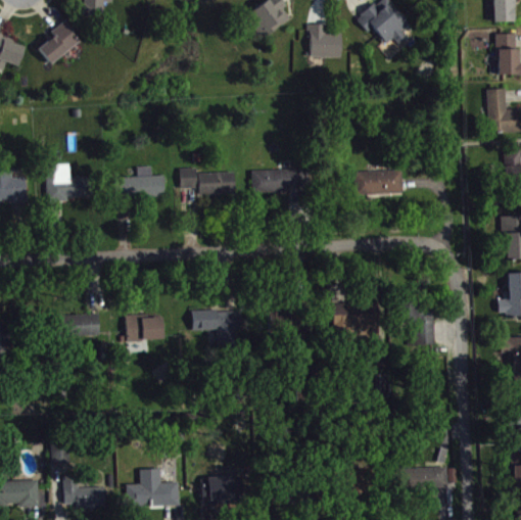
[(80,0),(80,13),(104,14),(104,0),(80,0)]
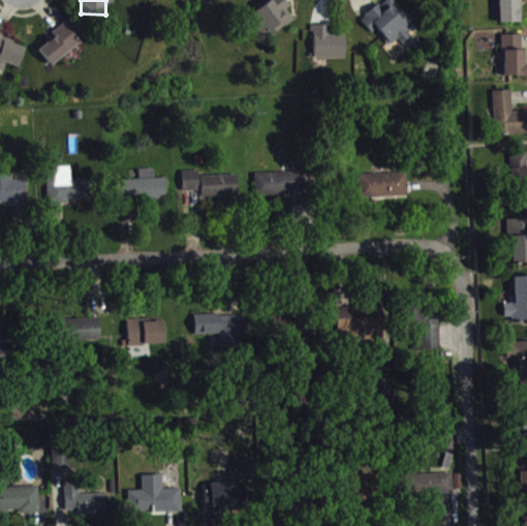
[(265,39),(295,20),(287,8),(290,6),(285,0),(267,0),(247,13),(265,39)]
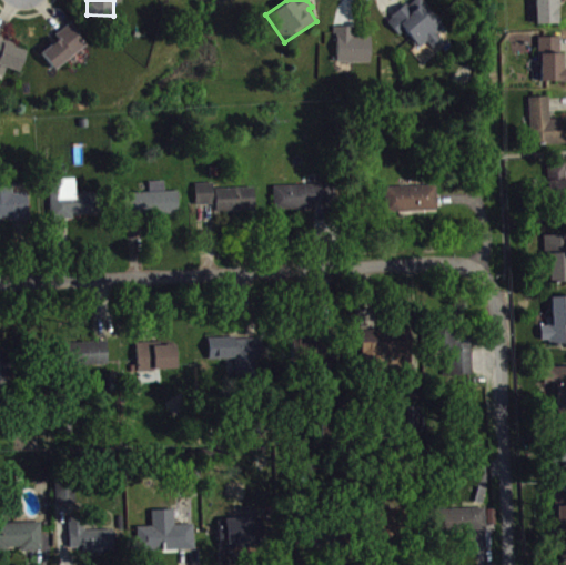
[(446,26),(423,0),(411,0),(387,21),(400,34),(405,30),(421,48),(426,42),(433,49),(443,39),(437,33),(446,26)]
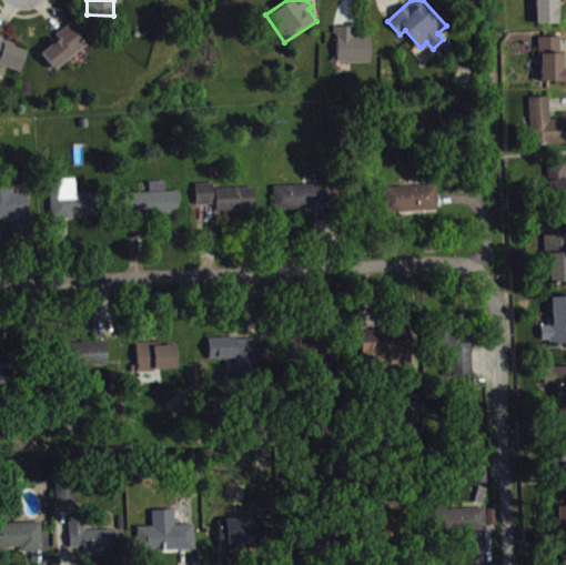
[(561,23),(559,0),(534,0),(535,23),(561,23)]
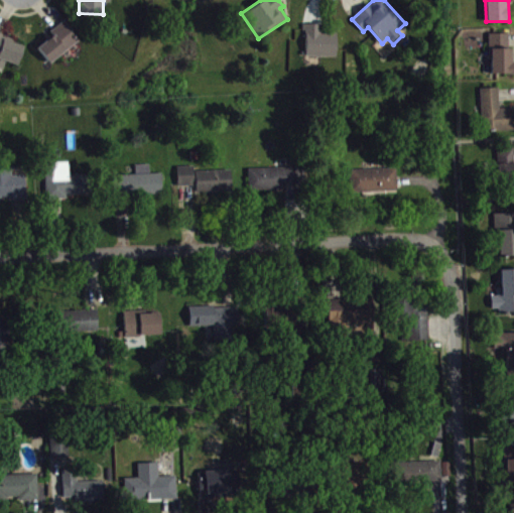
[(52,35),(38,46),(50,62),(80,40),(65,20),(49,31),(52,35)]
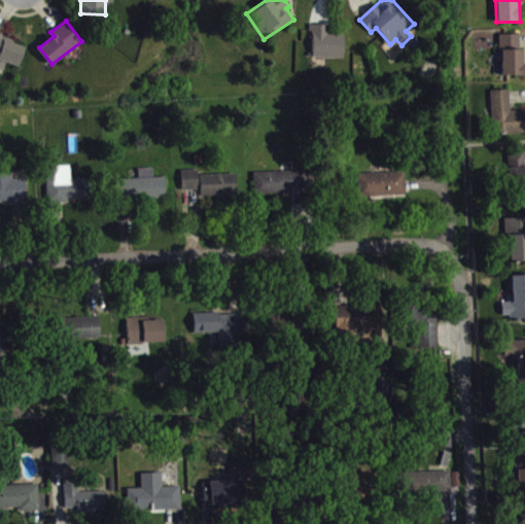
[(345,33),(329,33),(330,25),(313,24),(312,58),(344,58),(345,33)]
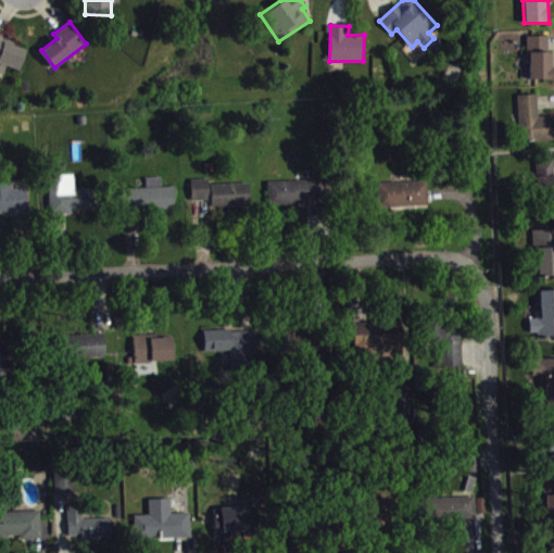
[(21,70),(26,49),(4,42),(7,36),(0,35),(0,77),(3,78),(7,66),(21,70)]
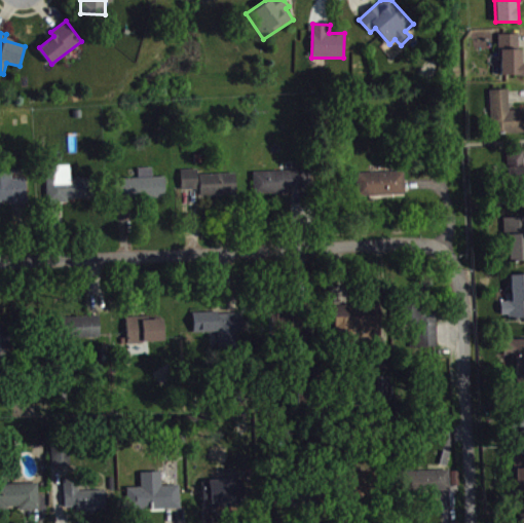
[(500,74),(522,74),(521,34),(499,34),(500,74)]
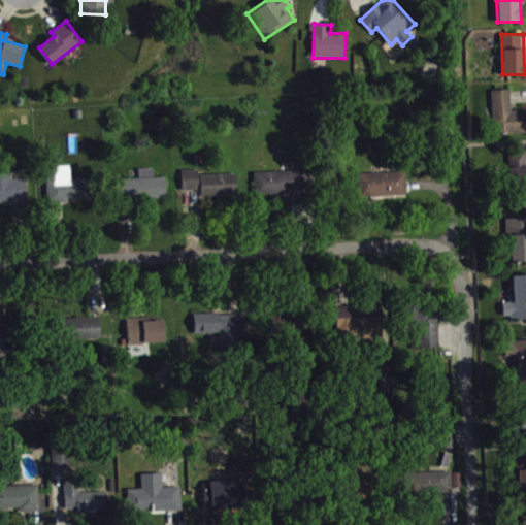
[(492,90),(494,134),(525,133),(525,109),(512,110),(511,90),(492,90)]
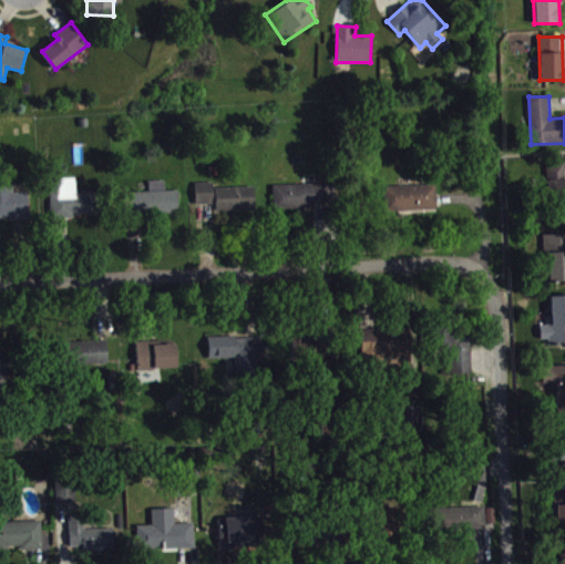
[(551,215),(564,214),(564,173),(564,162),(548,162),(551,215)]
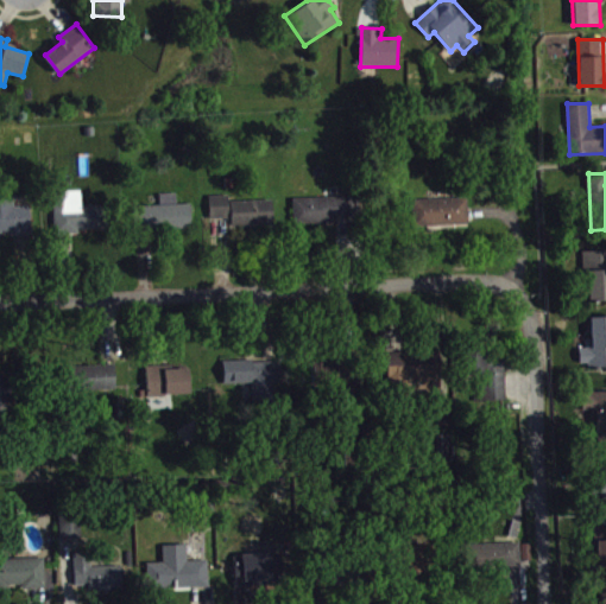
[(106,230),(105,204),(81,205),(81,190),(64,191),(64,196),(52,196),(54,231),(106,230)]
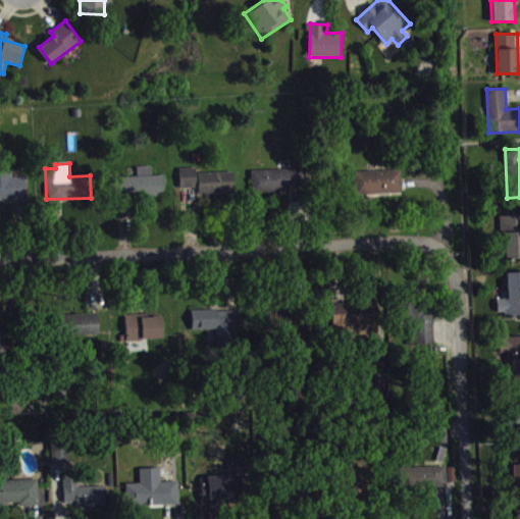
[(164,175),(152,175),(152,165),(138,166),(138,176),(116,176),(117,197),(164,196),(164,175)]
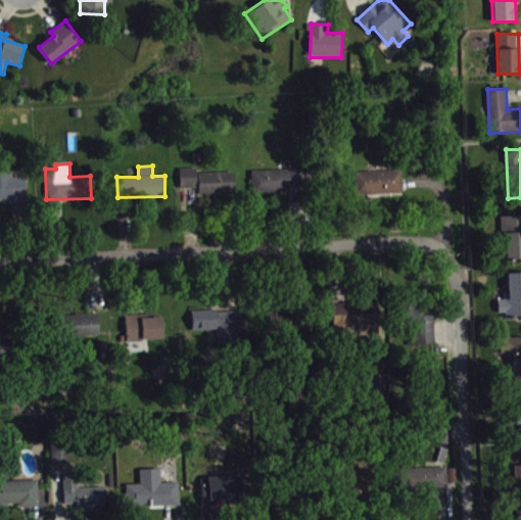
[(180,188),(198,188),(197,168),(179,169),(180,188)]
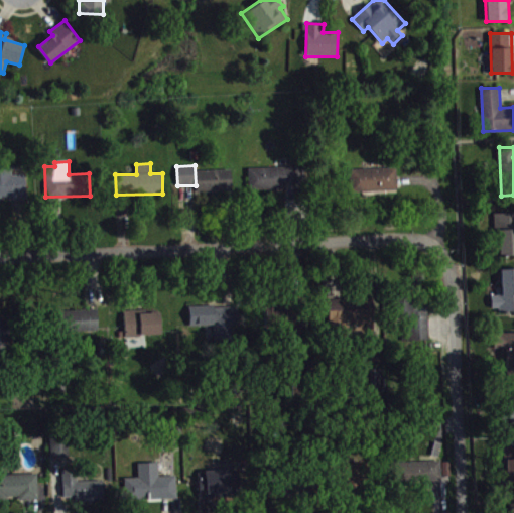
[(302,166),(248,168),(249,188),(303,187),(302,166)]
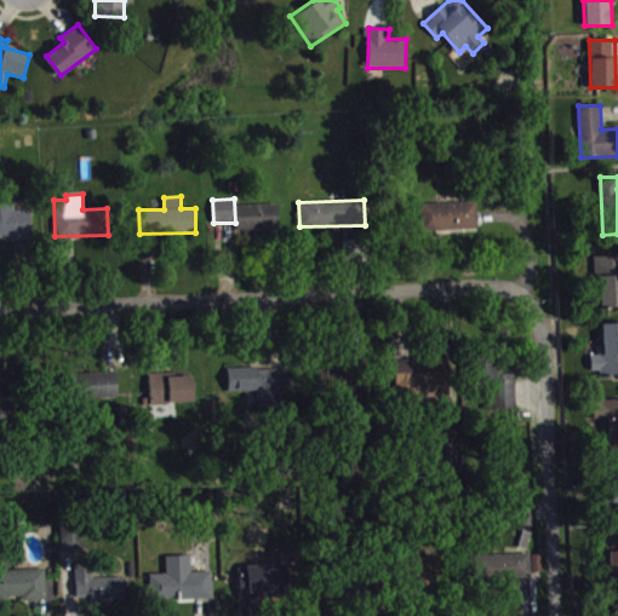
[(422,231),(479,229),(478,201),(421,203),(422,231)]
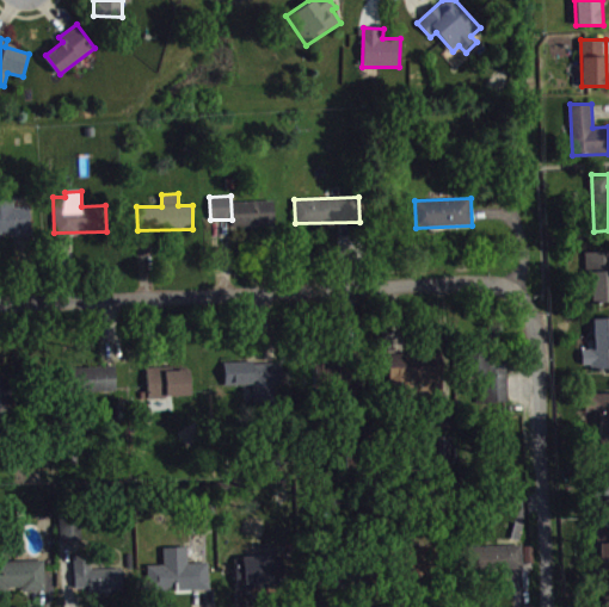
[(232,202),(233,228),(275,227),(275,200),(232,202)]
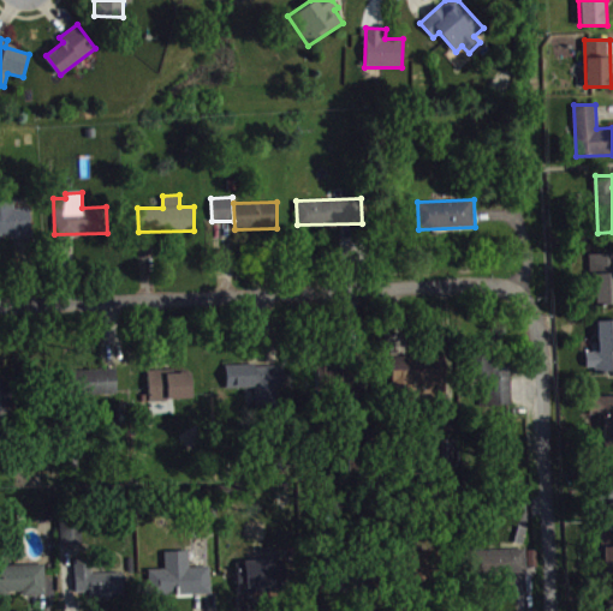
[(612,304),(612,252),(591,253),(593,289),(587,289),(588,305),(612,304)]
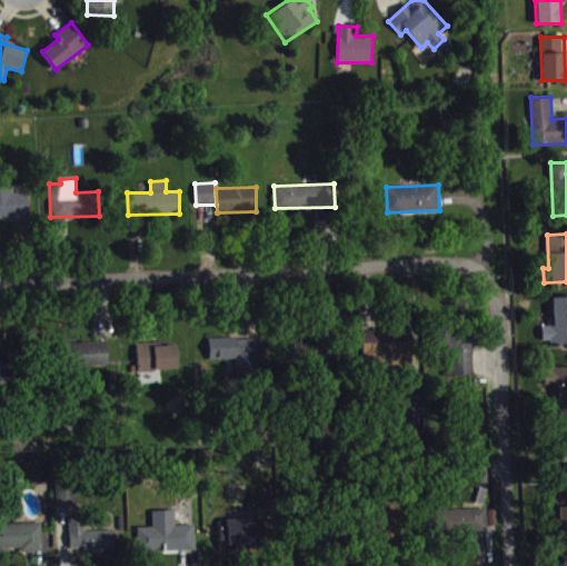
[(566,296),(551,297),(553,326),(543,326),(543,344),(566,343),(566,296)]
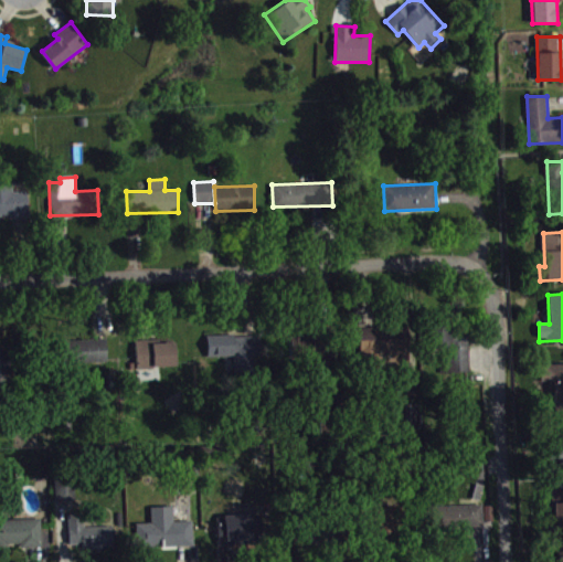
[(357,328),(359,356),(410,353),(409,326),(357,328)]
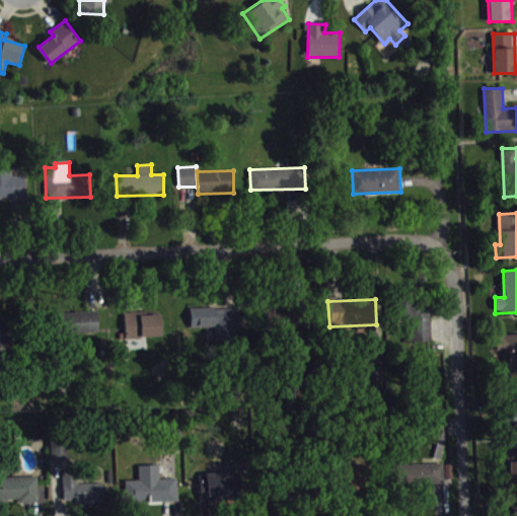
[(431,303),(401,305),(404,344),(433,342),(431,303)]
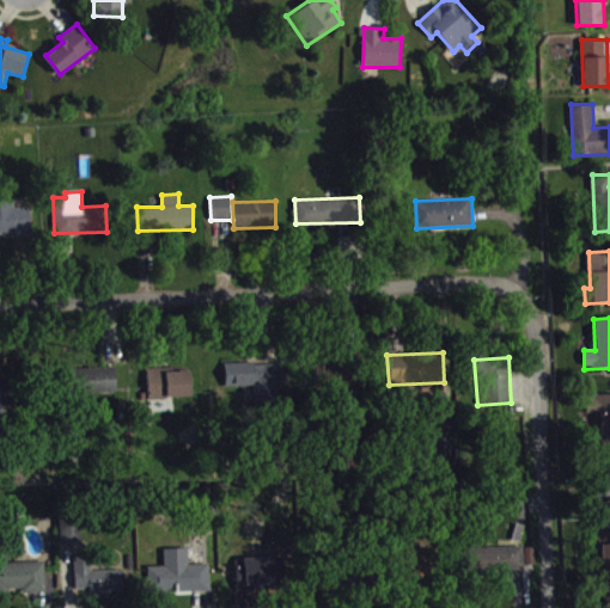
[(225,364),(226,386),(254,386),(254,399),(278,398),(278,387),(287,386),(287,362),(225,364)]
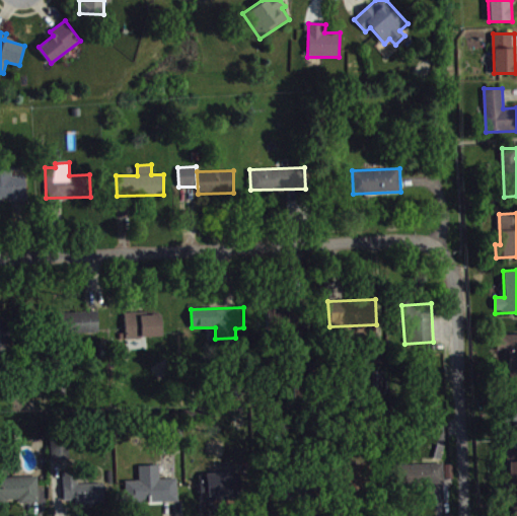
[(98,311),(61,312),(61,334),(99,333),(98,311)]
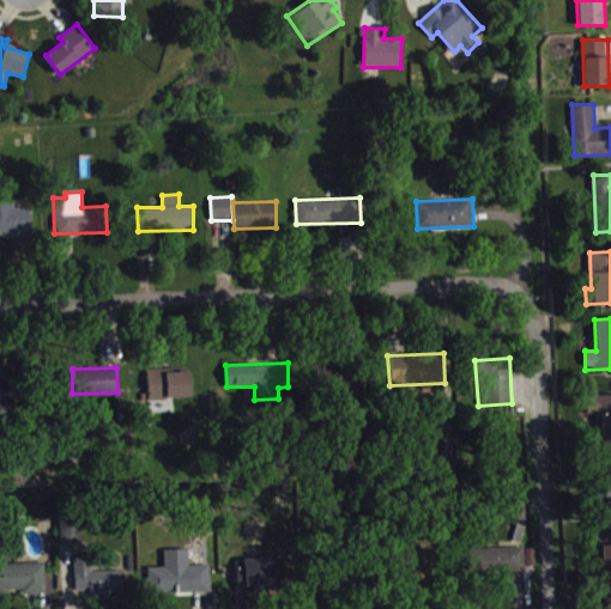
[(147,369),(149,400),(192,397),(191,371),(167,372),(167,369),(147,369)]
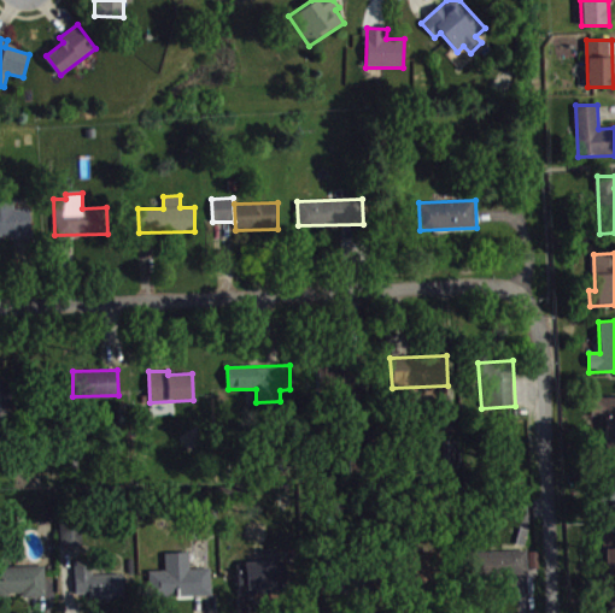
[(614,447),(614,396),(592,398),(592,429),(605,428),(605,448),(614,447)]
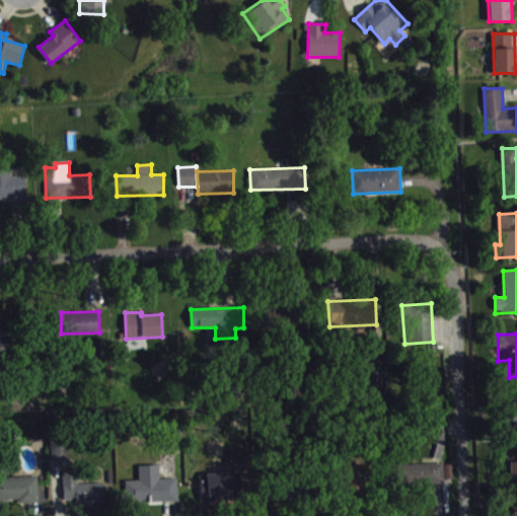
[(386,393),(386,348),(367,348),(368,393),(386,393)]
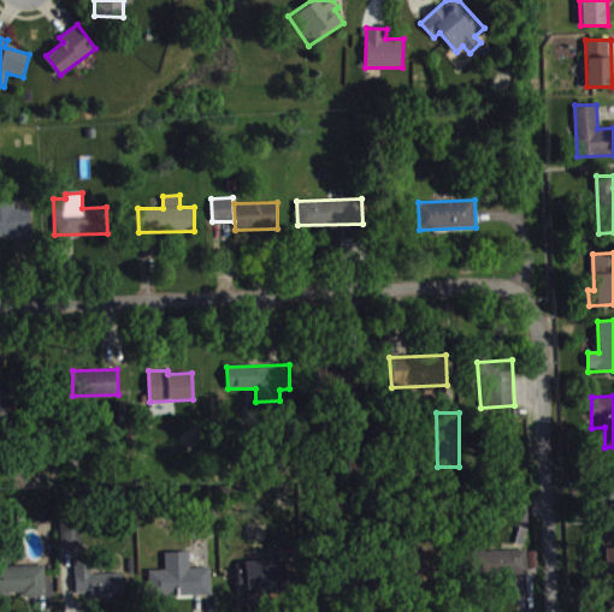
[(82,544),(82,522),(60,522),(60,545),(82,544)]
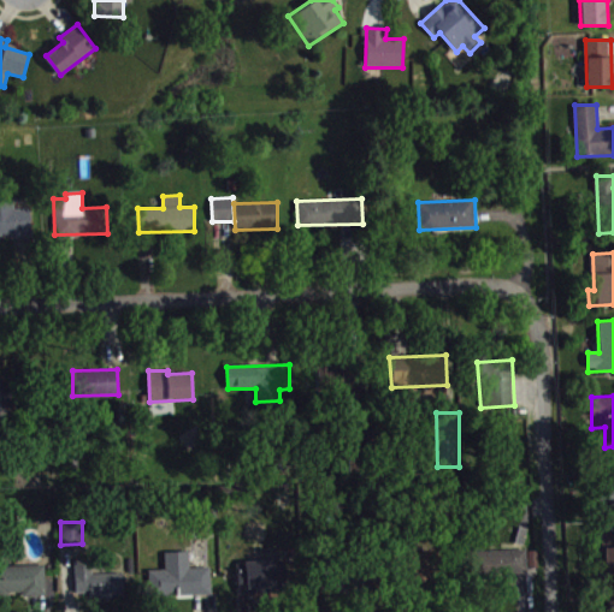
[(526,550),(478,551),(479,574),(527,571),(526,550)]
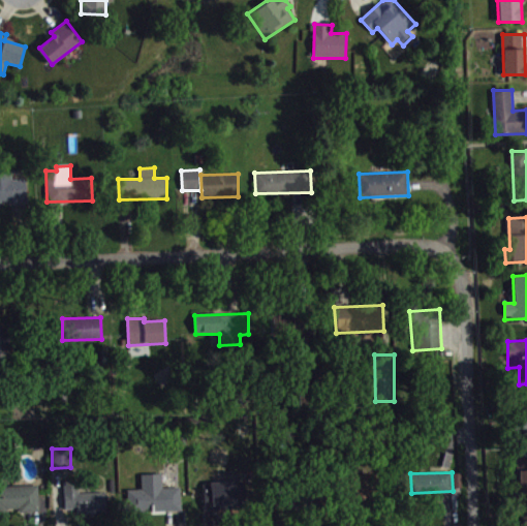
[(182,512),(181,488),(163,488),(162,474),(142,475),(142,490),(128,490),(129,514),(182,512)]
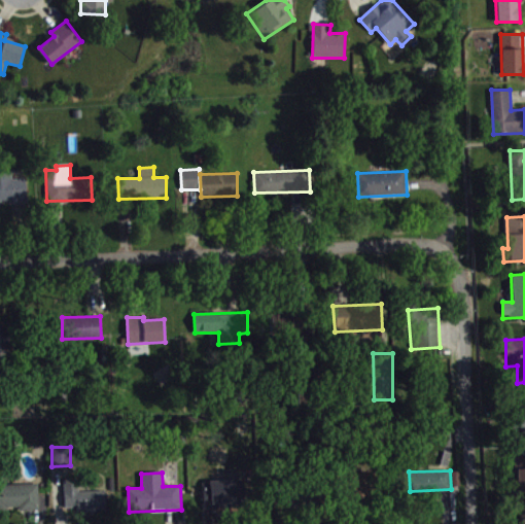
[(204,508),(236,508),(235,480),(203,481),(204,508)]
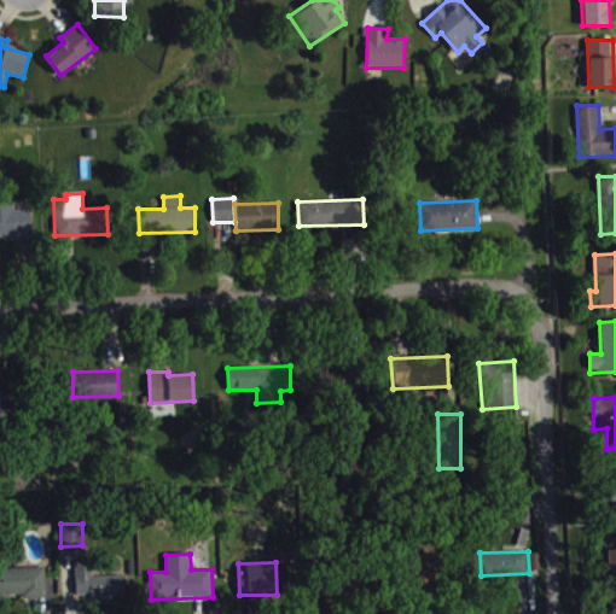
[(123,576),(92,576),(92,565),(76,565),(76,595),(91,595),(91,598),(125,598),(123,576)]
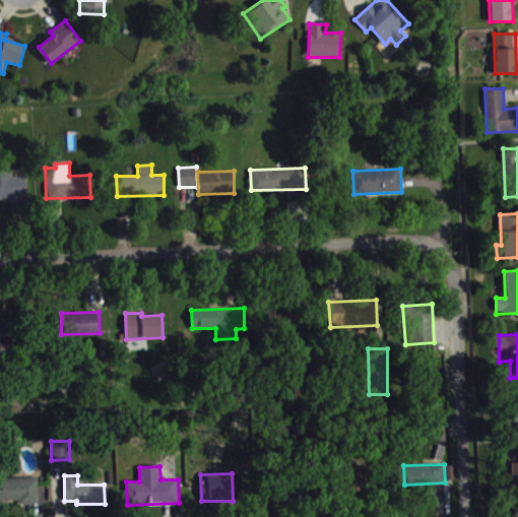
[(39,477),(0,477),(0,502),(39,501),(39,477)]
